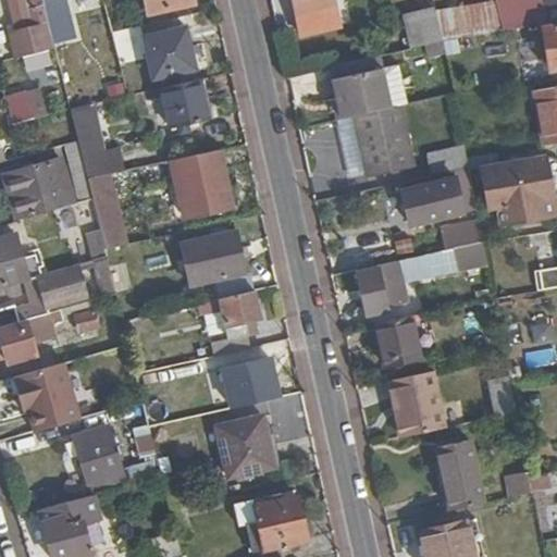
[(40,0),(9,0),(5,1),(15,39),(48,31),(40,0)]
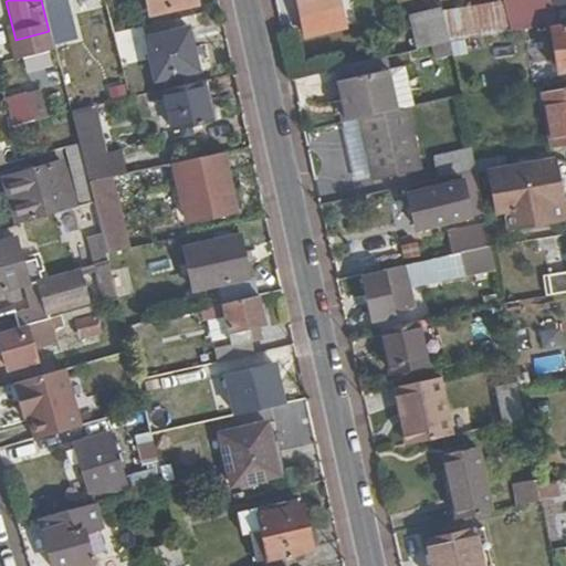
[(194,0),(145,0),(149,17),(195,6),(194,0)]
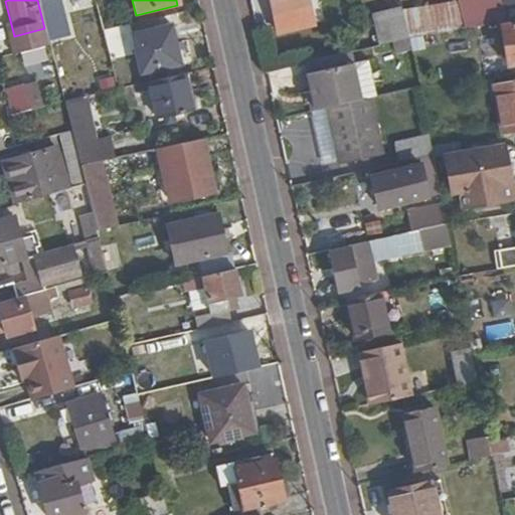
[(309,7),(307,0),(270,0),(273,15),(309,7)]
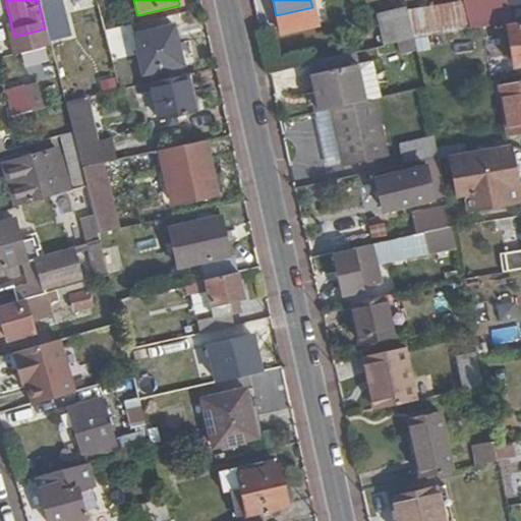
[(497,24),(493,0),(465,5),(469,29),(497,24)]
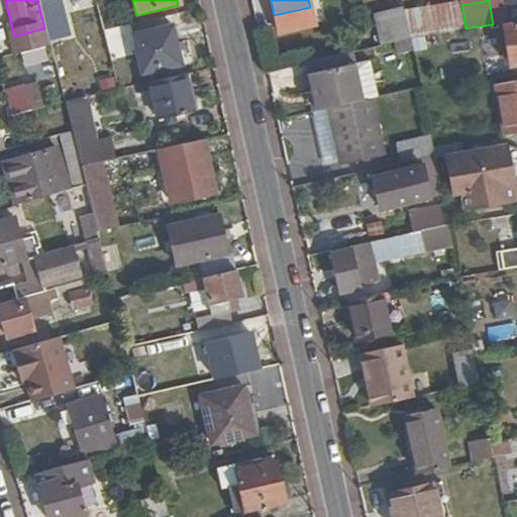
[(411,40),(441,35),(464,31),(457,1),(404,12),(411,40)]
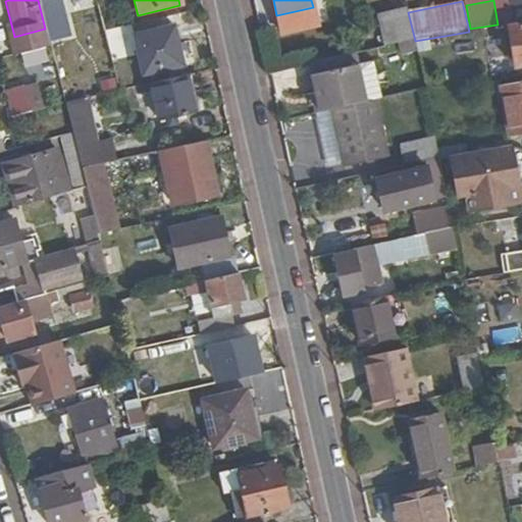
[(377,19),(383,48),(415,41),(408,12),(377,19)]
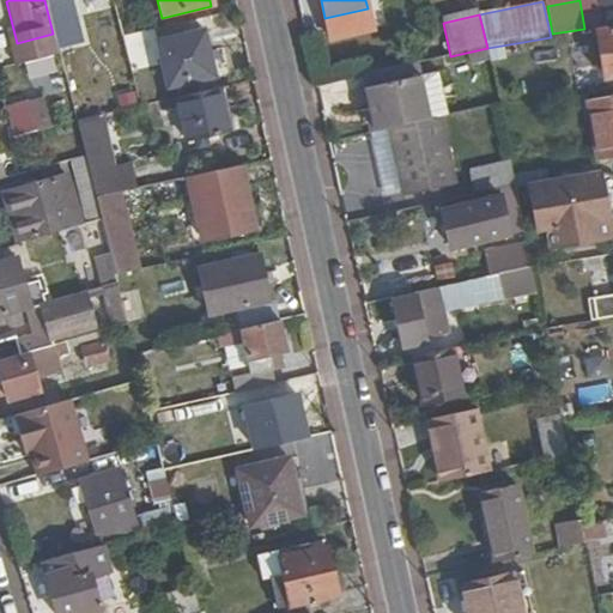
[(612,78),(612,29),(595,32),(604,80),(612,78)]
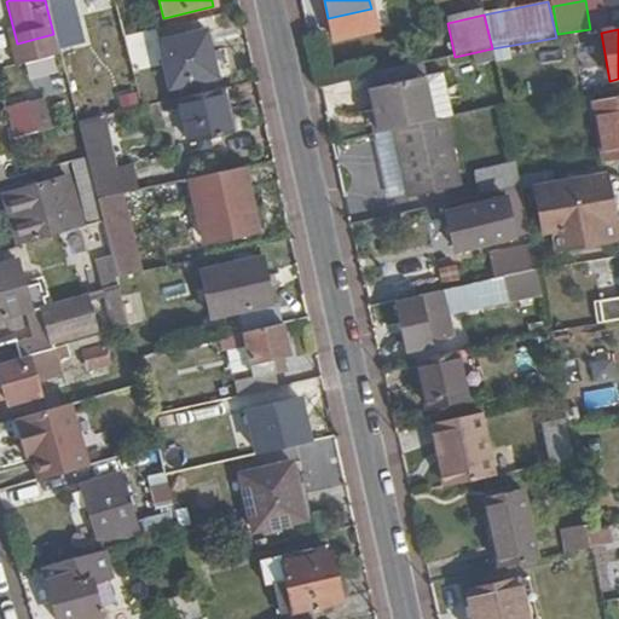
[(204,33),(157,44),(168,91),(215,81),(204,33)]
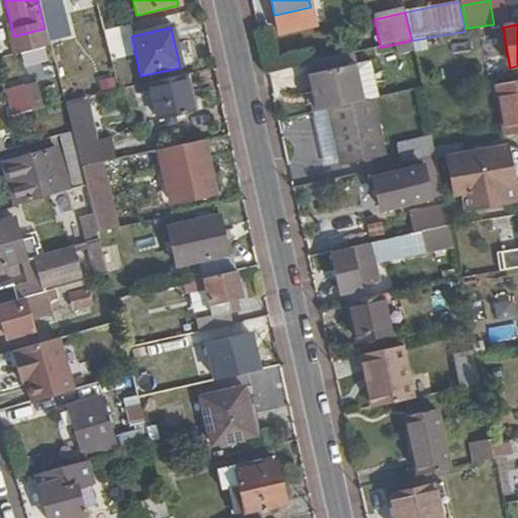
[(412,40),(413,52),(444,46),(442,35),(412,40)]
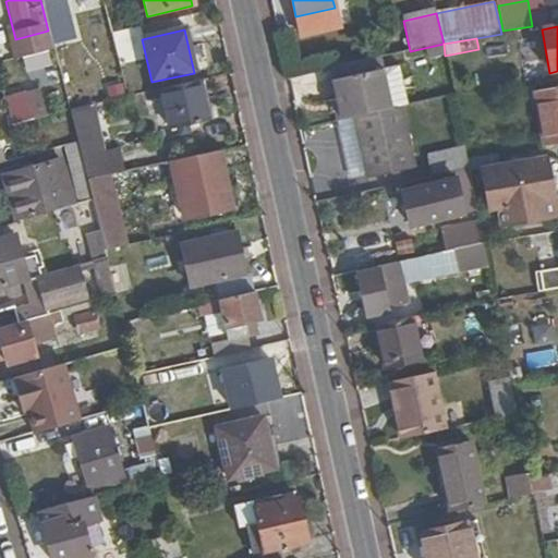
[(336,98),(341,122),(354,119),(390,111),(386,92),(380,67),(331,77),(336,98)]
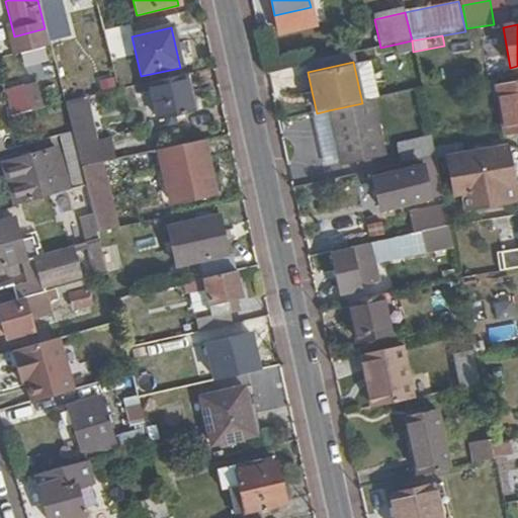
[(183,75),(149,83),(157,119),(191,112),(183,75)]
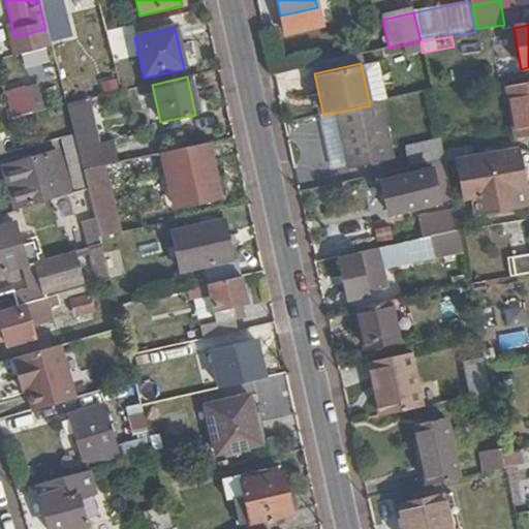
[(517,139),(528,137),(528,82),(506,87),(517,139)]
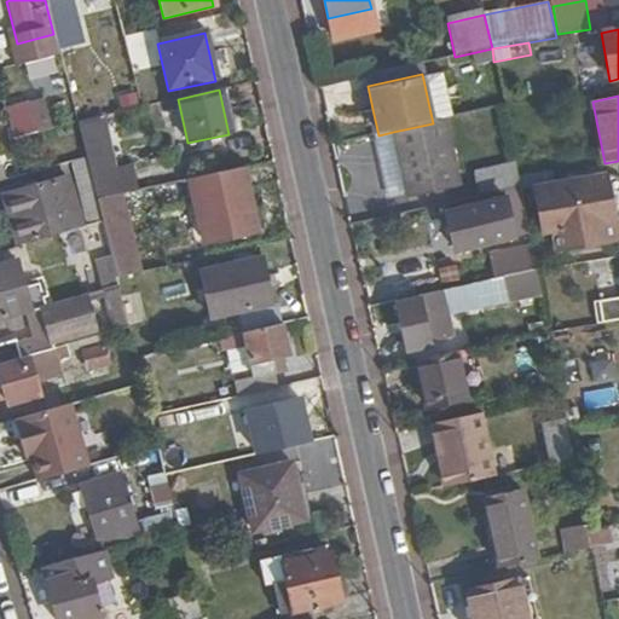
[(28,99),(4,106),(12,140),(38,133),(28,99)]
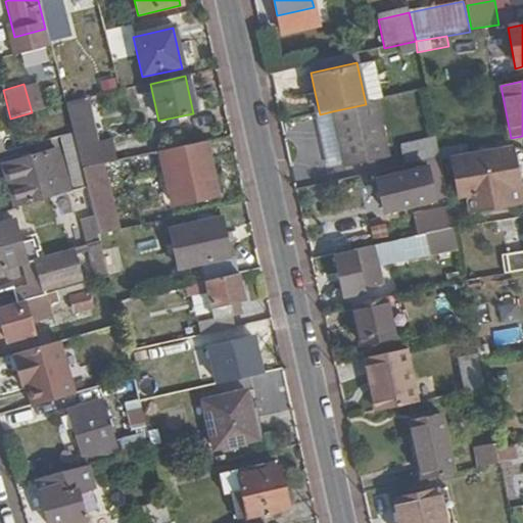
[(310,94),(314,115),(320,114),(315,92),(310,94)]
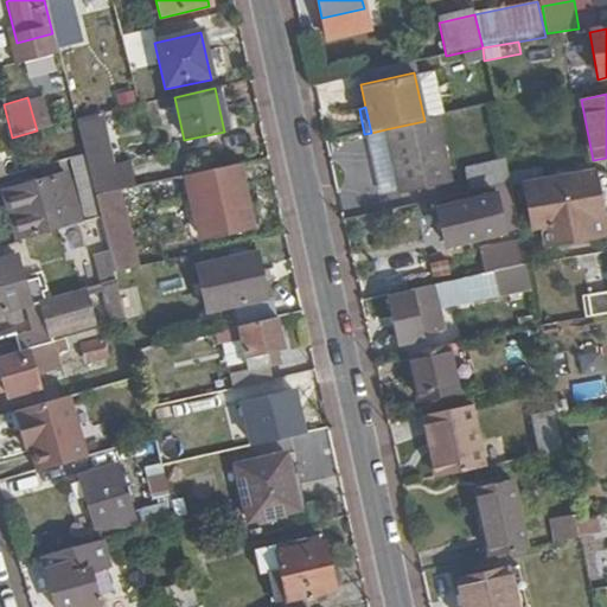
[(72,122),(82,158),(90,191),(91,196),(133,186),(128,164),(109,167),(97,116),(72,122)]
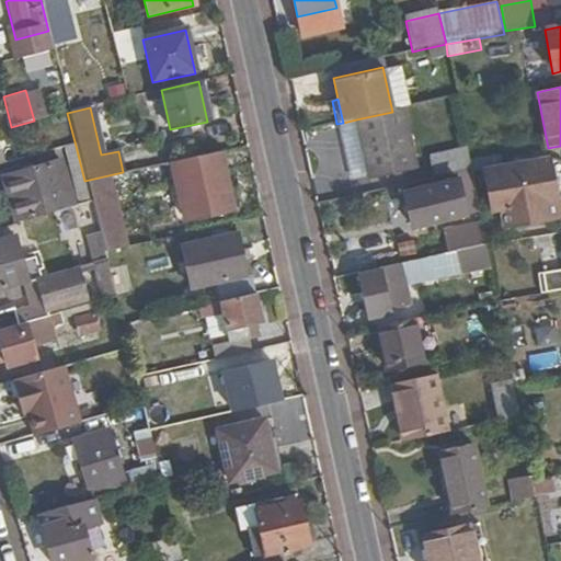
[(392,112),(356,119),(369,176),(416,165),(403,109),(392,112)]
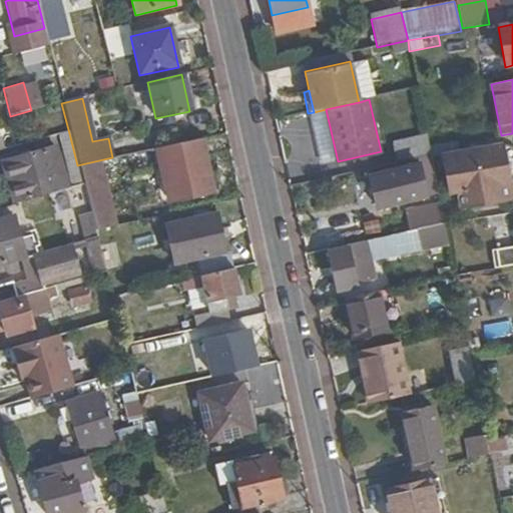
[(394,149),(422,146),(421,137),(393,140),(394,149)]
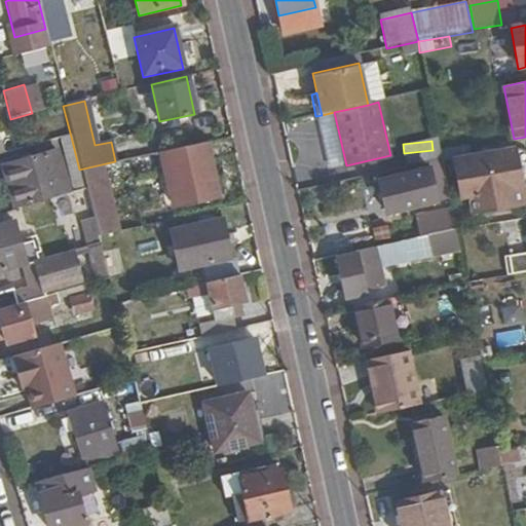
[(217,201),(205,148),(163,157),(175,211),(217,201)]
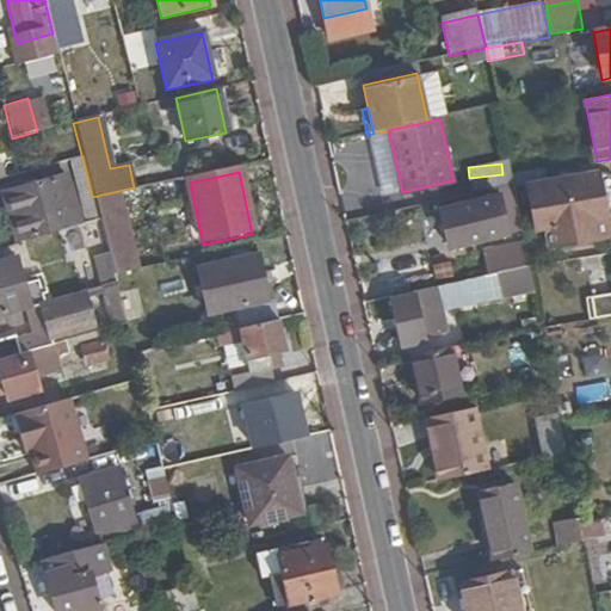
[(608,238),(596,176),(528,186),(535,230),(545,228),(549,248),(608,238)]
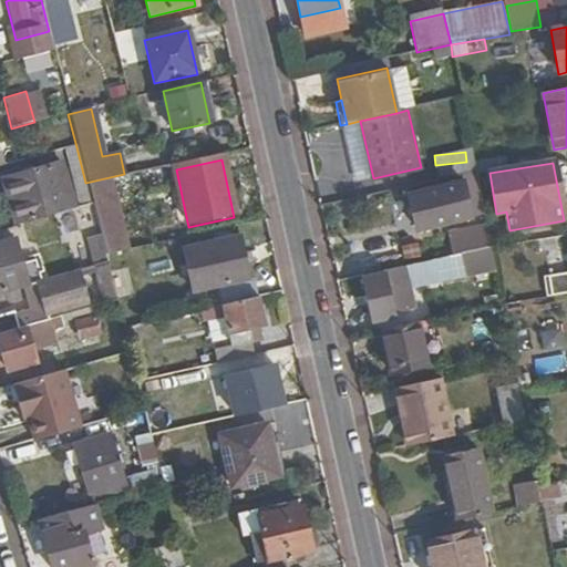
[(9,181),(21,226),(74,210),(63,167),(9,181)]
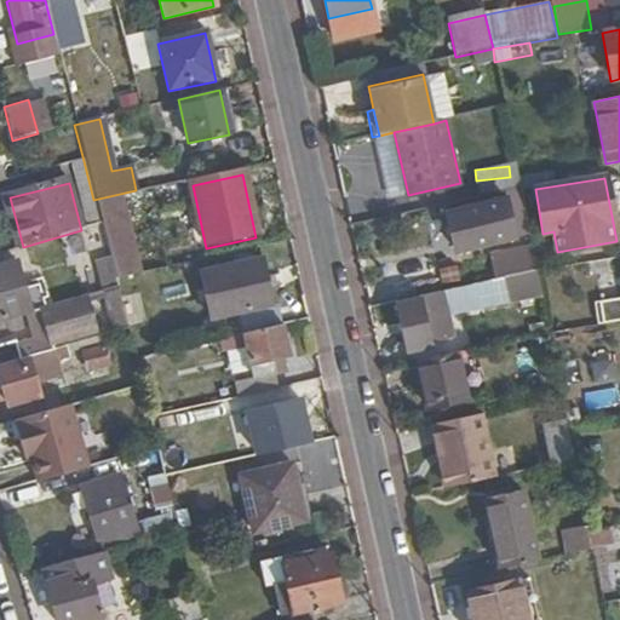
[(521,189),(504,193),(506,201),(522,197),(521,189)]
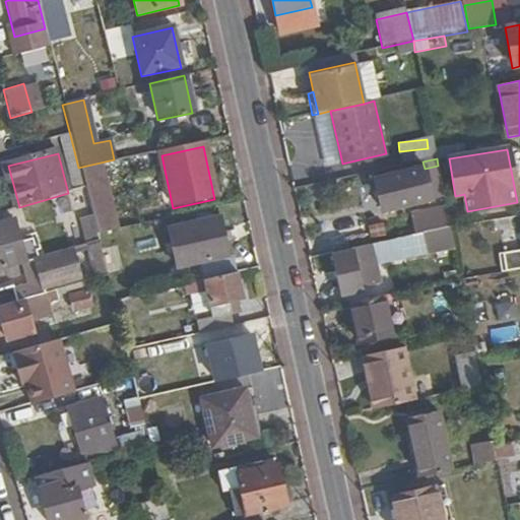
[(74,192),(84,189),(79,173),(78,168),(77,164),(67,166),(74,192)]
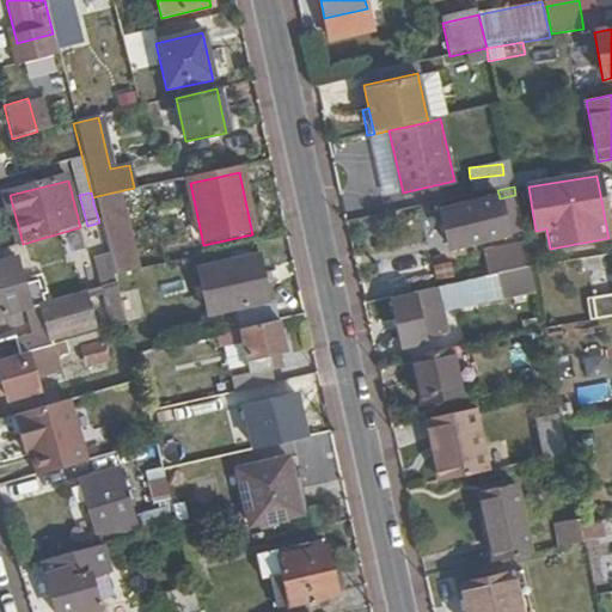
[(515,195),(500,199),(503,218),(519,214),(515,195)]
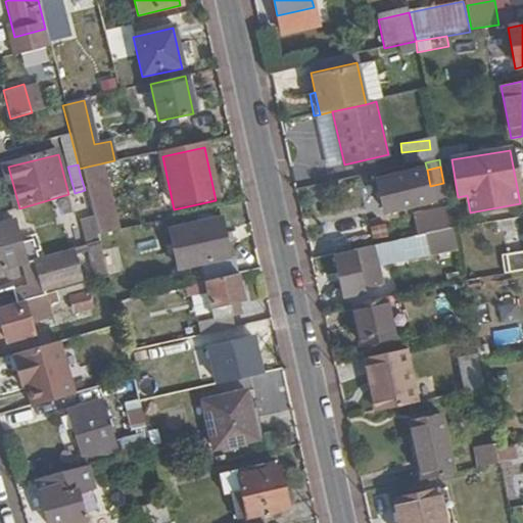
[(430,186),(427,170),(405,175),(412,207),(434,202),(433,199),(430,186)]
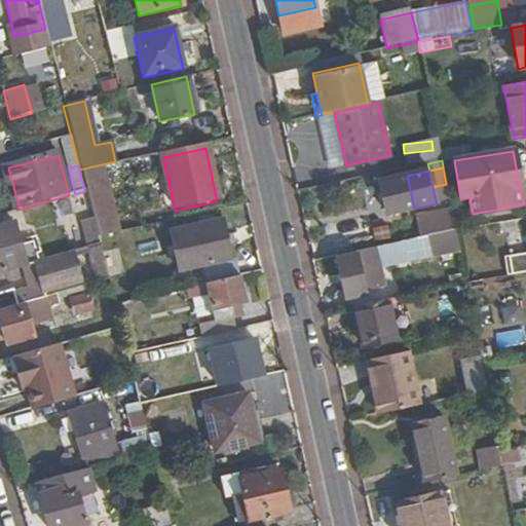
[(98,238),(115,234),(99,172),(80,175),(85,191),(92,222),(98,238)]
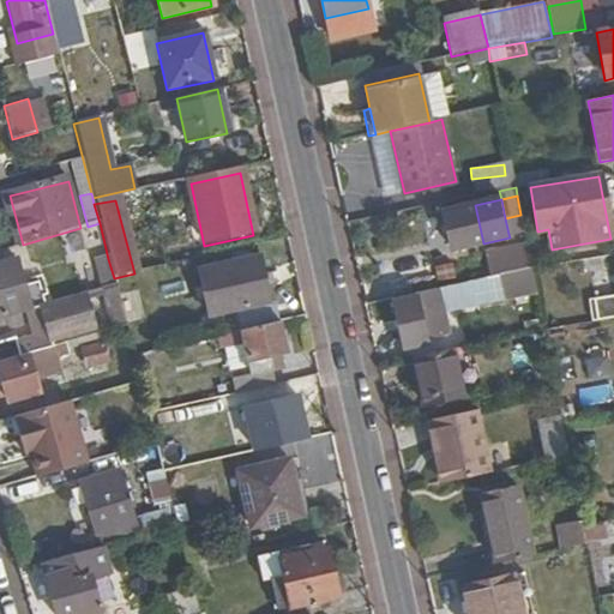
[(483,244),(475,205),(441,212),(451,251),(483,244)]
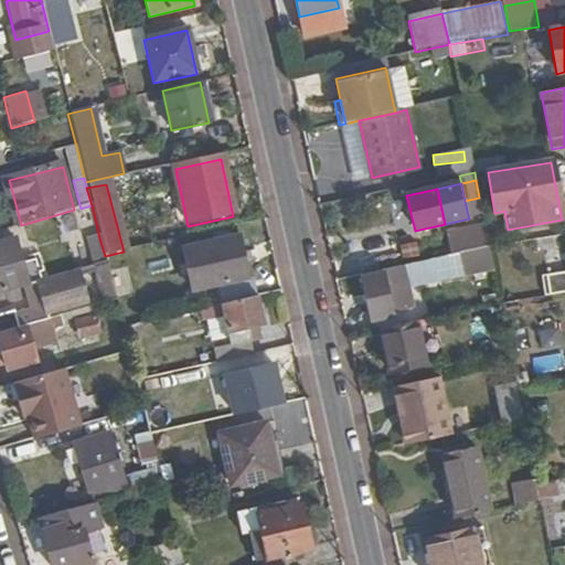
[(468,215),(482,213),(479,198),(465,201),(468,215)]
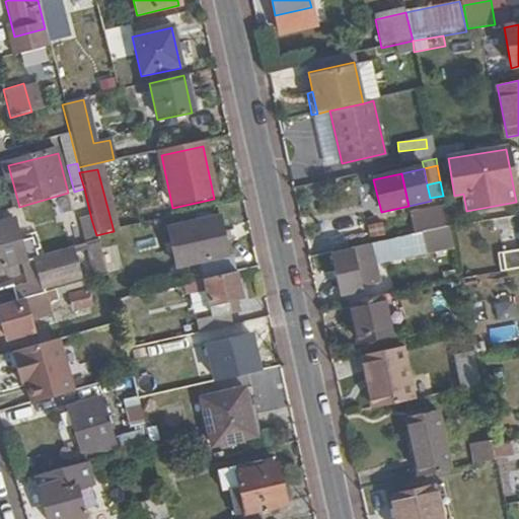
[(412,218),(416,235),(423,234),(449,228),(446,210),(412,218)]
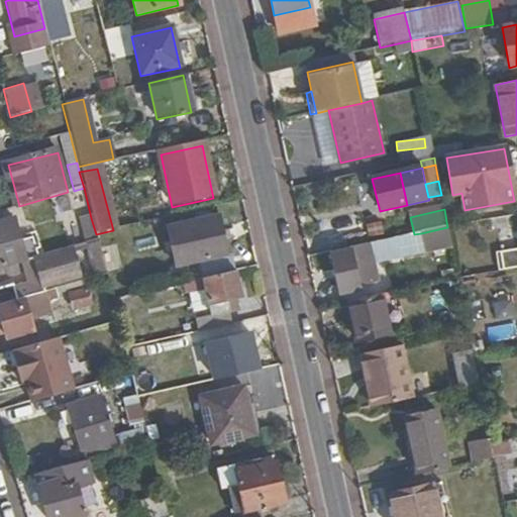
[(98,241),(96,234),(91,218),(80,221),(86,244),(98,241)]
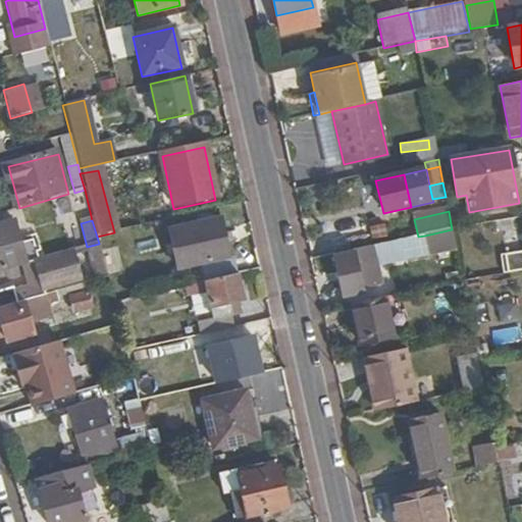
[(204,282),(206,281),(236,275),(232,259),(228,259),(220,221),(170,232),(179,272),(201,267),(204,282)]
